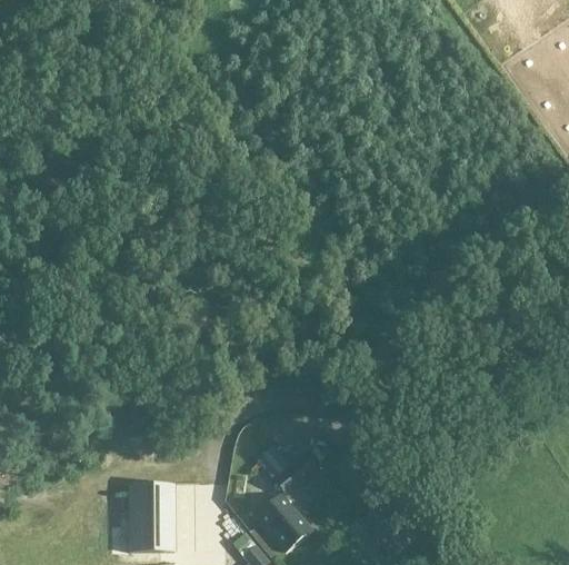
[(276,479),(286,492),(318,464),(308,452),(276,479)]
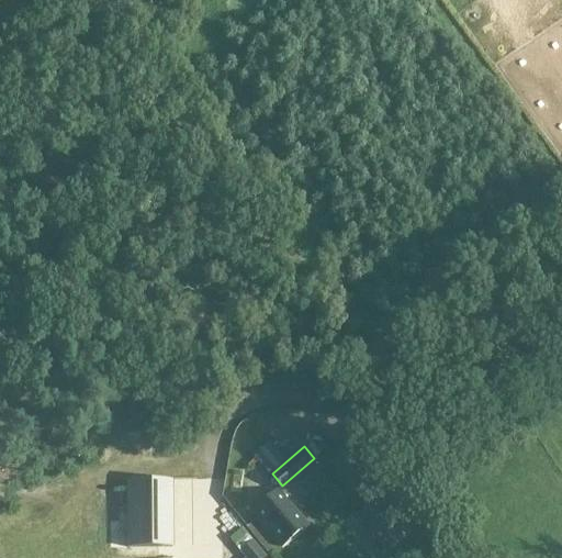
[(175,478),(131,478),(131,503),(175,503),(175,478)]
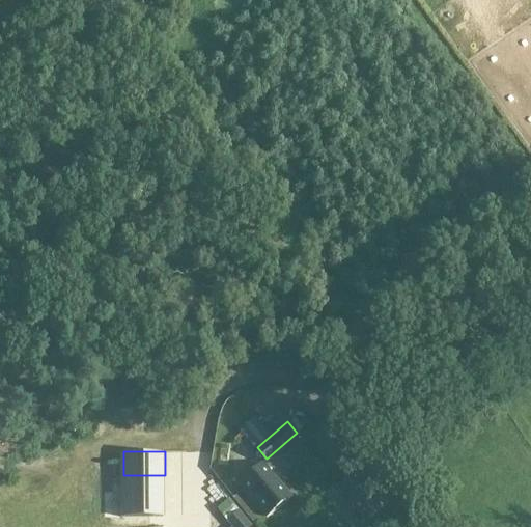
[(266,514),(289,494),(262,462),(239,481),(266,514)]
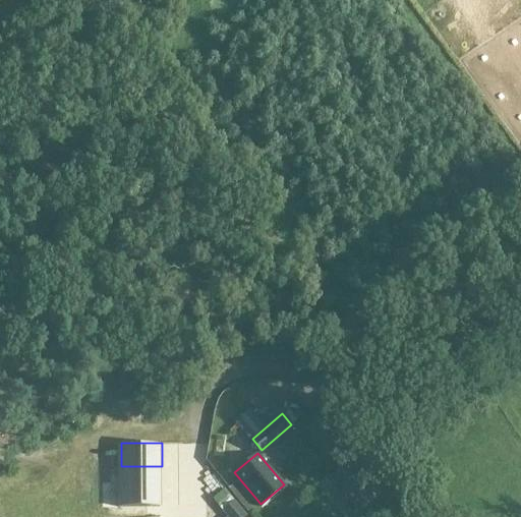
[(118,468),(119,505),(160,504),(159,467),(118,468)]
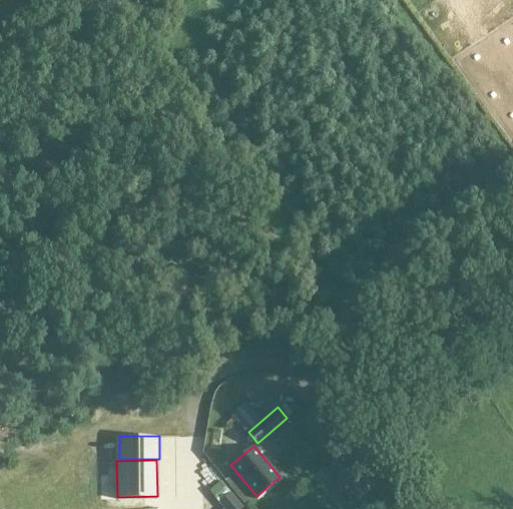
[(214,472),(187,495),(198,508),(199,508),(214,496),(225,508),(239,508),(243,505),(214,472)]
